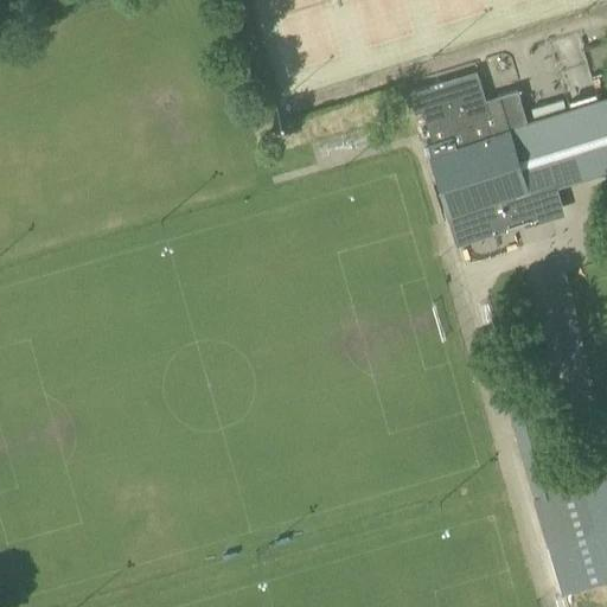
[(570,91),(595,87),(587,43),(562,48),(570,91)]
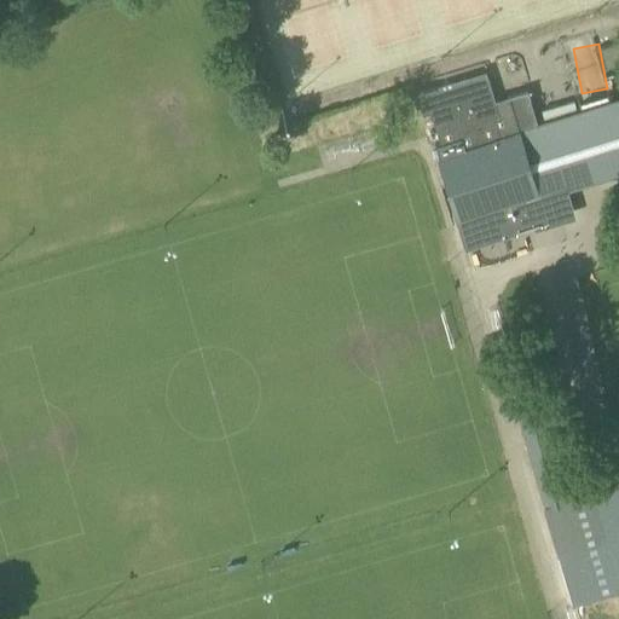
[(527,91),(508,97),(492,102),(487,87),(457,97),(453,85),(415,96),(421,116),(428,114),(438,144),(463,136),(467,149),(498,139),(504,137),(519,133),(532,128),(534,128),(536,127),(538,127),(527,91)]
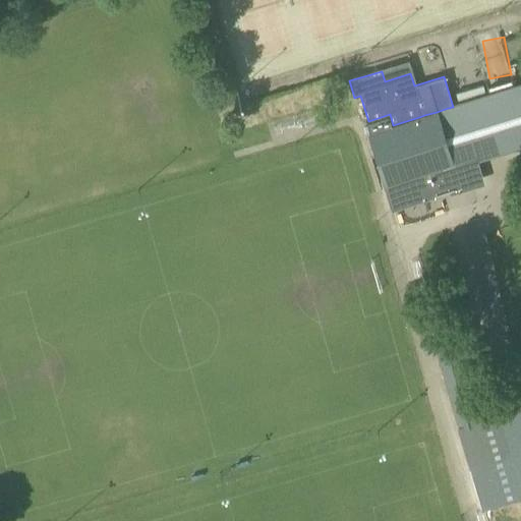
[(368,121),(364,122),(385,188),(391,209),(436,195),(435,193),(448,189),(449,193),(484,182),(478,160),(520,146),(520,85),(484,97),(460,104),(453,107),(451,107),(450,108),(448,108),(437,112),(424,115),(419,117),(393,125),(390,114),(368,121)]
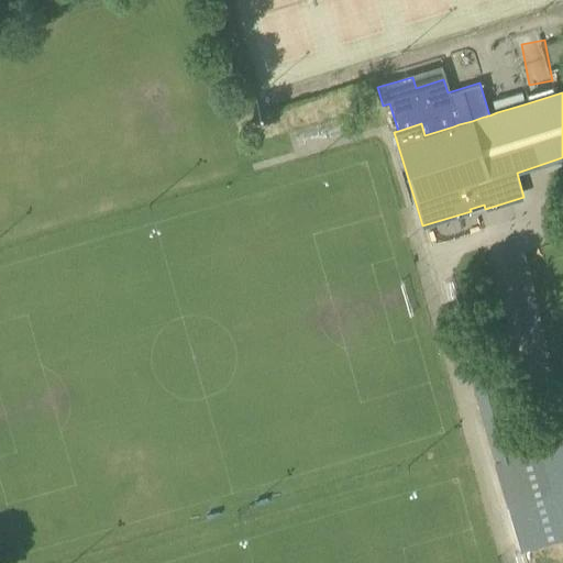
[(497,112),(523,105),(520,95),(495,102),(497,112)]
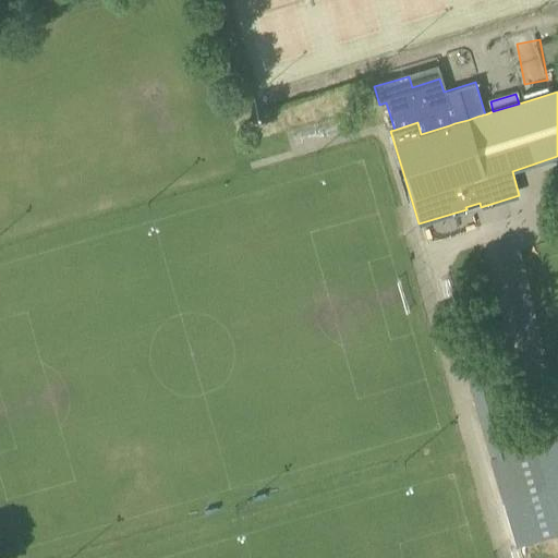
[(488,366),(465,373),(490,459),(513,452),(510,443),(501,410),(488,366)]
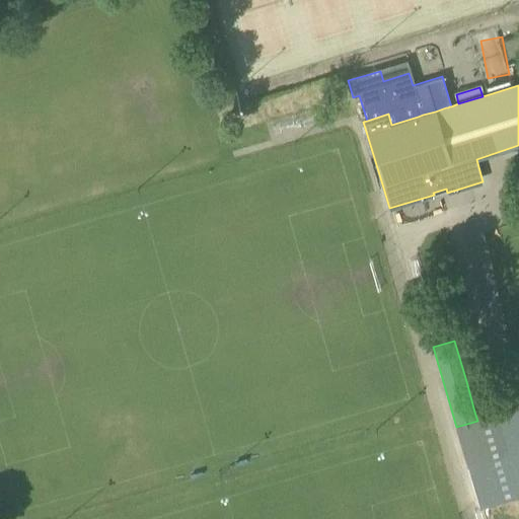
[(495,405),(474,412),(477,421),(456,427),(468,471),(510,459),(495,405)]
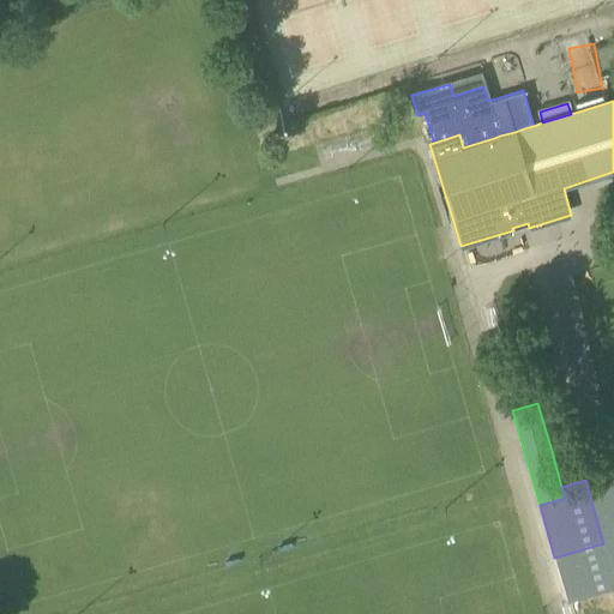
All buildings are outlined.
